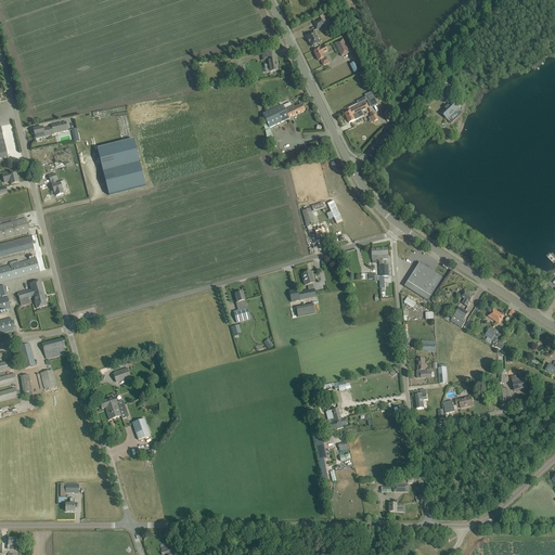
[(324,26),(321,20),(313,23),(317,29),(324,26)]
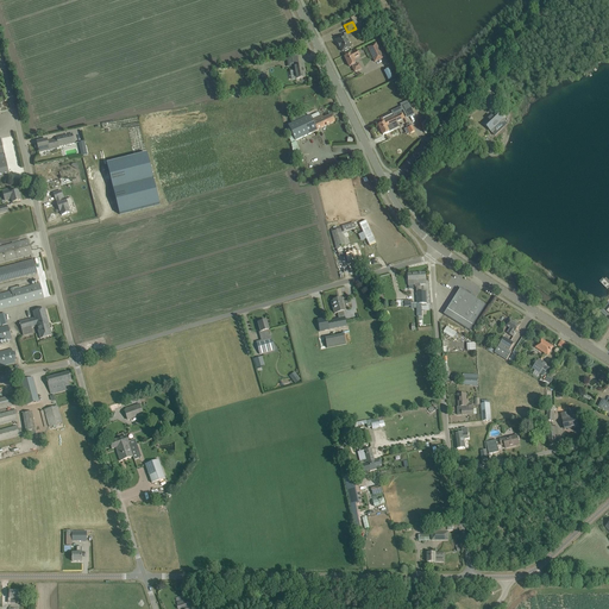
[(349,49),(350,48),(345,36),(336,41),(338,44),(338,45),(339,48),(340,48),(341,52),(344,51),(345,51),(349,50),(349,49)]
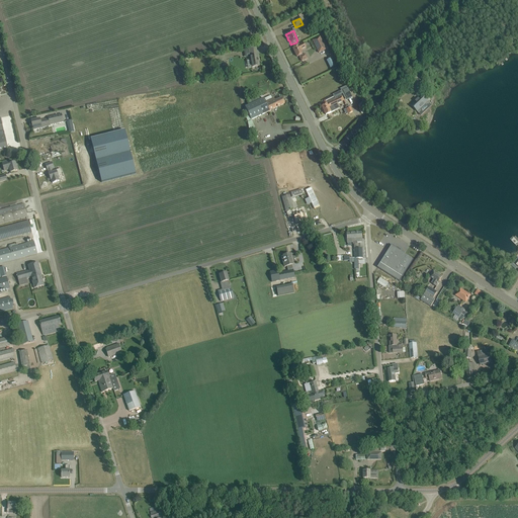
[(320,36),(314,39),(313,40),(319,54),(326,50),(320,36)]
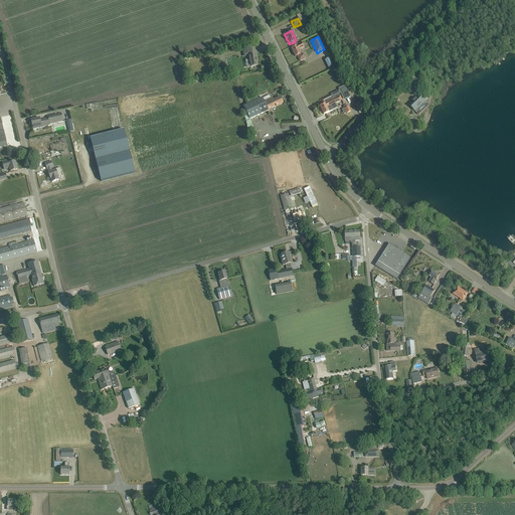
[(302,43),(291,48),(296,56),(298,55),(298,56),(300,61),(306,58),(303,54),(301,55),(299,51),(305,48),(302,43)]
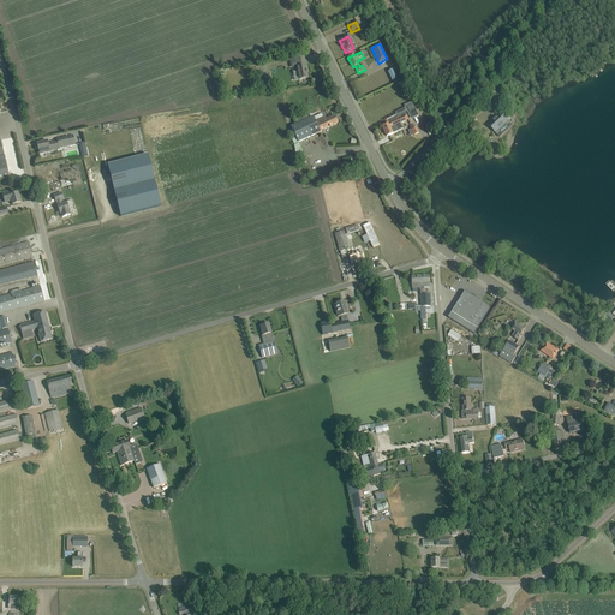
[(306,66),(300,67),(296,67),(296,72),(298,72),(299,81),(309,78),(306,66)]
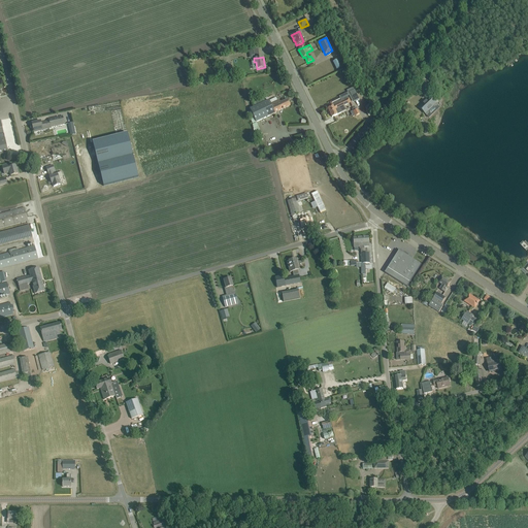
[(252,60),(246,61),(230,63),(231,73),(223,74),(224,78),(239,76),(238,71),(244,70),(245,69),(246,71),(254,69),(252,60)]
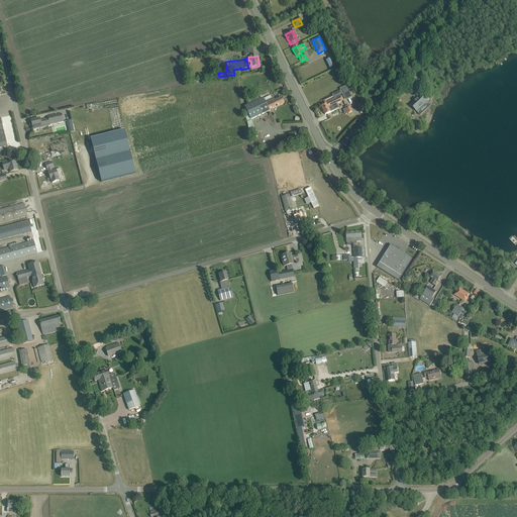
[(351,96),(347,88),(342,90),(346,98),(351,96)]
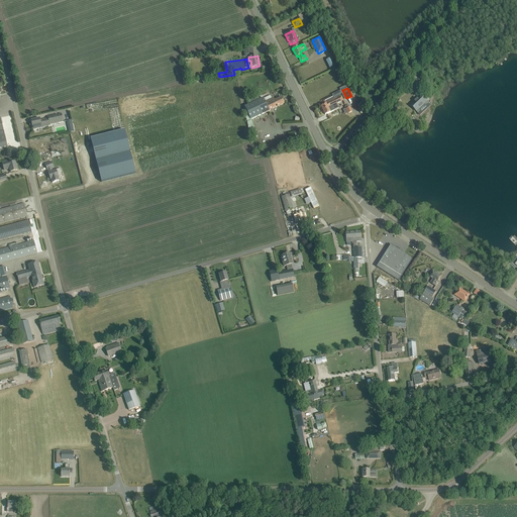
[(340,94),(333,98),(332,96),(323,101),(325,104),(321,106),(325,115),(338,108),(336,104),(343,100),(340,94)]
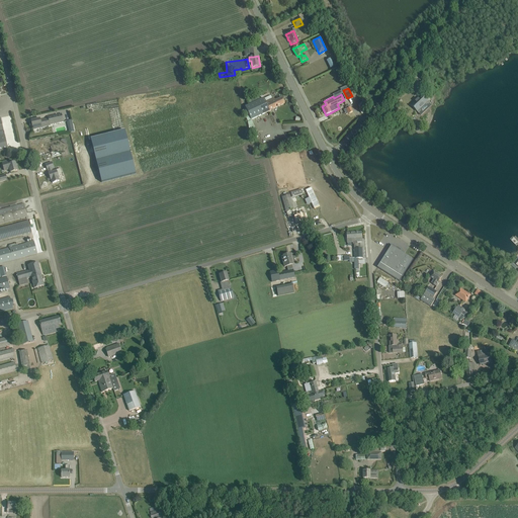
[(431,106),(425,99),(422,96),(412,105),(421,115),(431,106)]
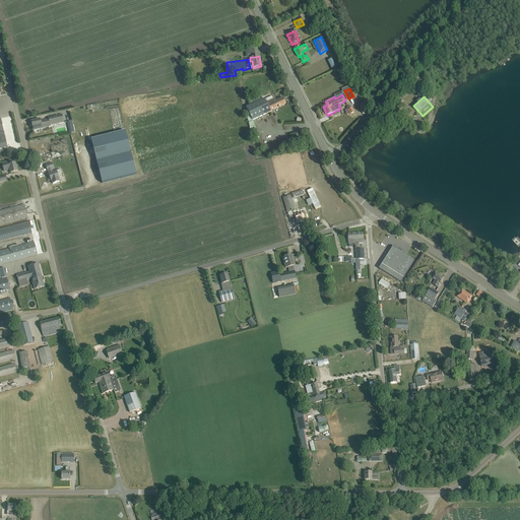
[(285,105),(282,99),(275,102),(274,100),(266,103),(265,99),(246,108),(252,121),(271,112),(270,111),(285,105)]
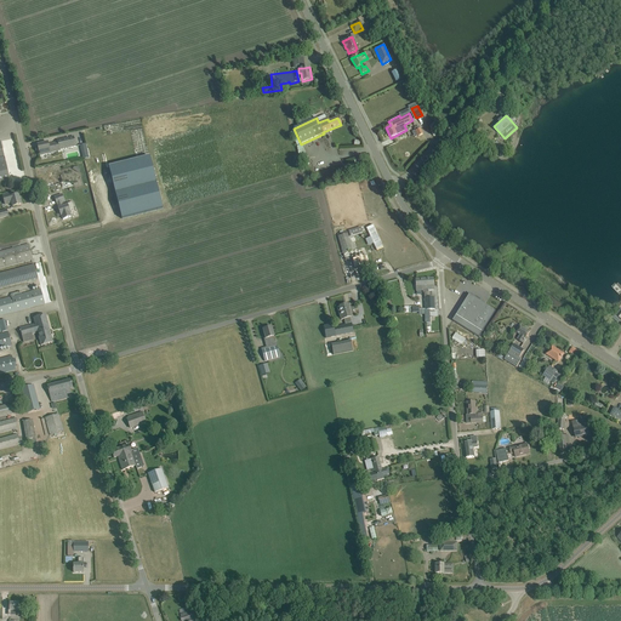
[(77,147),(74,137),(57,141),(58,143),(49,146),(47,143),(38,146),(40,155),(61,152),(61,151),(77,147)]
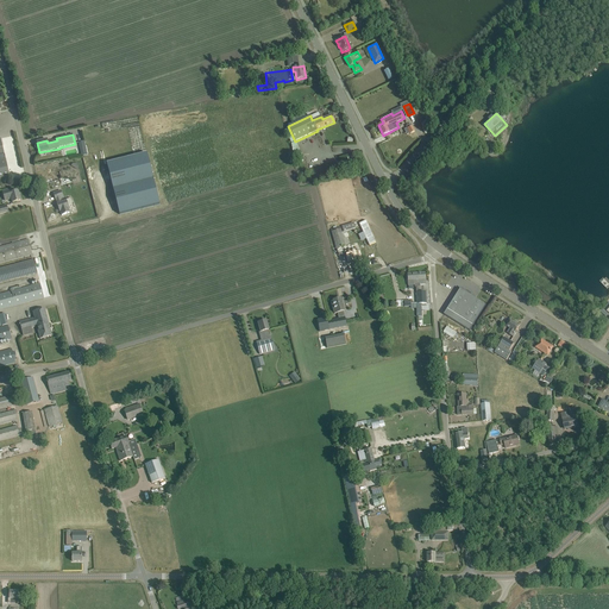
[(148,154),(106,164),(119,213),(119,215),(159,205),(148,154)]
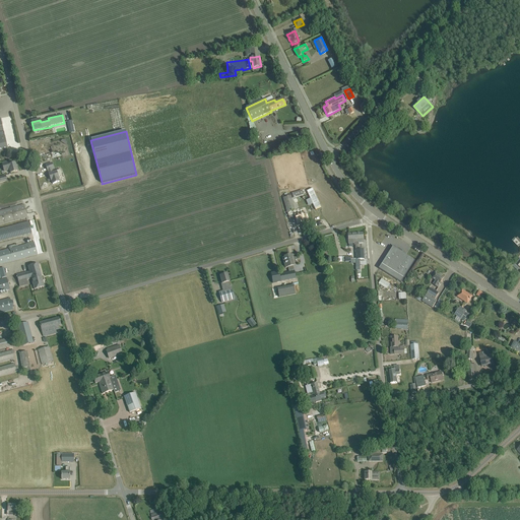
[(8,163),(2,165),(4,172),(10,170),(11,174),(17,172),(15,164),(9,165),(8,163)]
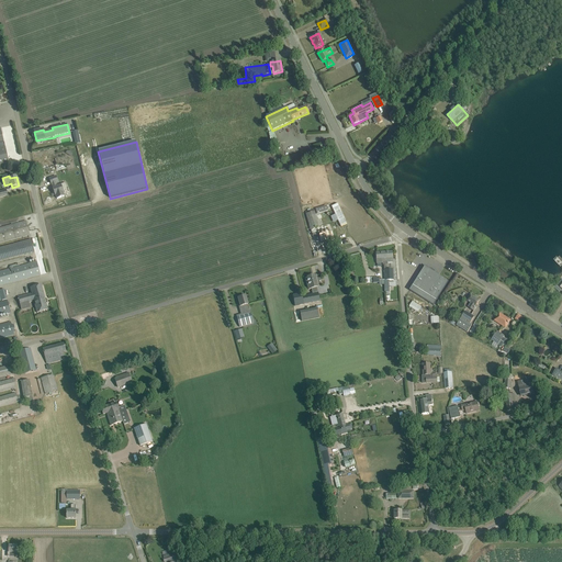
[(56,177),(49,179),(52,184),(54,189),(53,189),(55,195),(68,190),(66,183),(60,184),(60,186),(57,188),(56,183),(58,182),(56,177)]
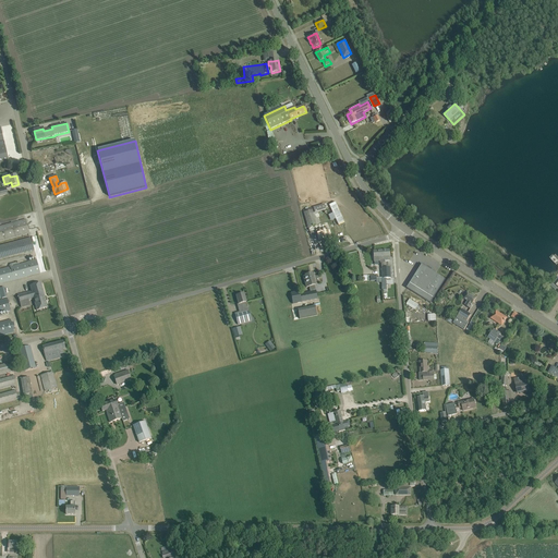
[(312,210),(304,213),(308,228),(316,226),(312,210)]
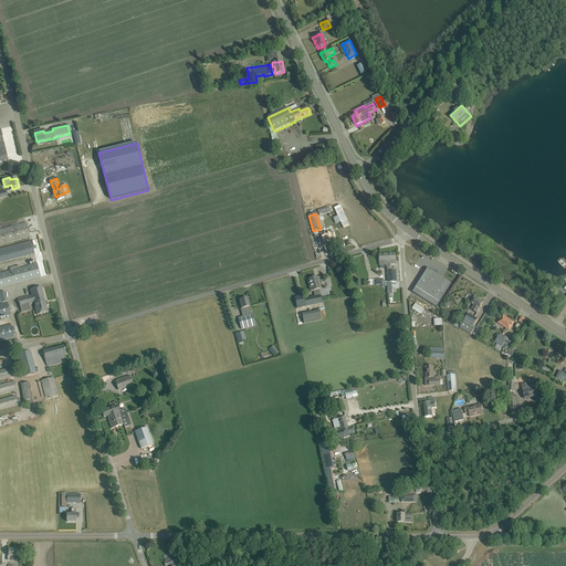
[(0,244),(24,239),(30,237),(25,222),(21,224),(0,229),(0,244)]
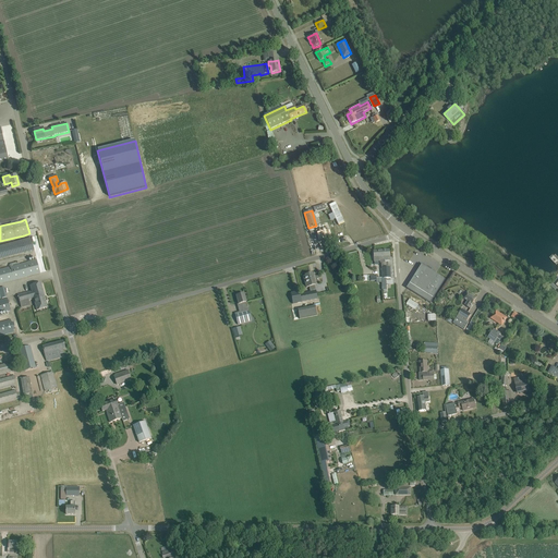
[(330,238),(326,226),(315,229),(318,241),(330,238)]
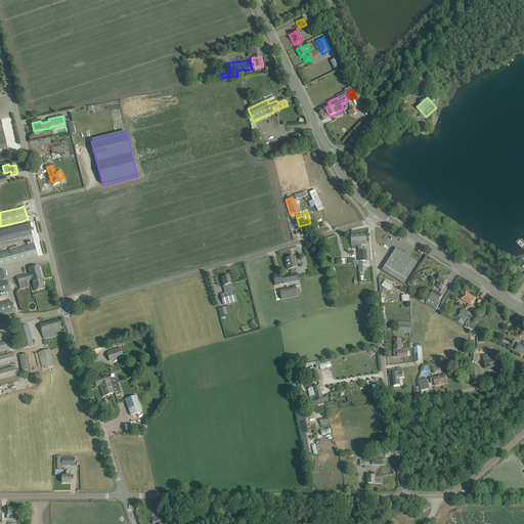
[(29,224),(0,230),(0,244),(32,236),(29,224)]
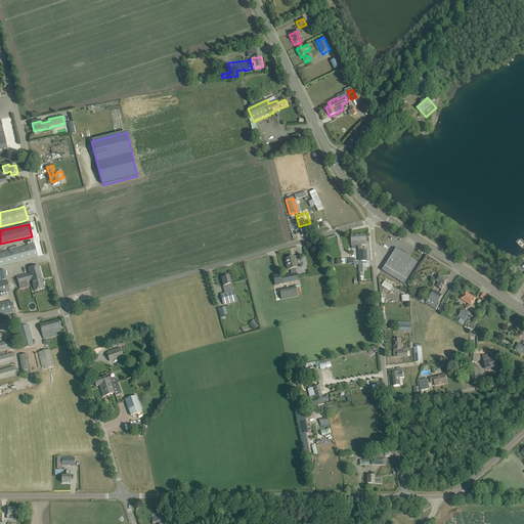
[(365,234),(356,235),(351,235),(351,246),(357,246),(357,247),(358,247),(358,261),(353,261),(353,258),(348,259),(348,261),(345,261),(345,263),(348,263),(348,264),(352,264),(352,266),(358,265),(358,272),(363,272),(362,264),(361,264),(361,261),(366,261),(366,251),(361,251),(361,245),(366,245),(365,234)]
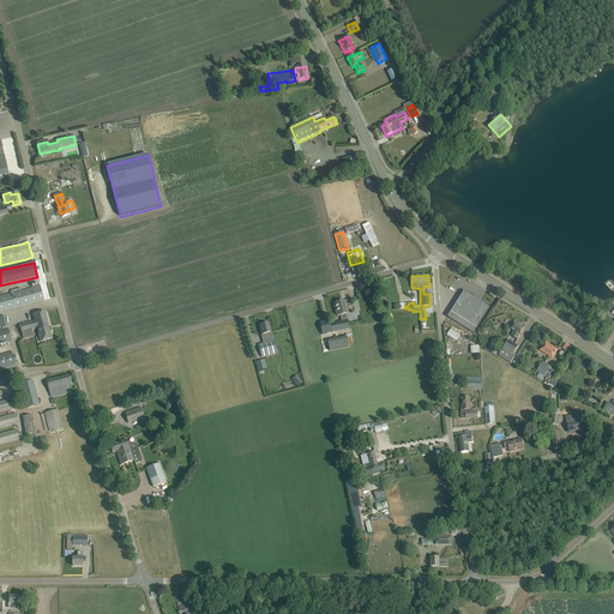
[(40,287),(35,288),(0,296),(0,312),(44,301),(40,287)]
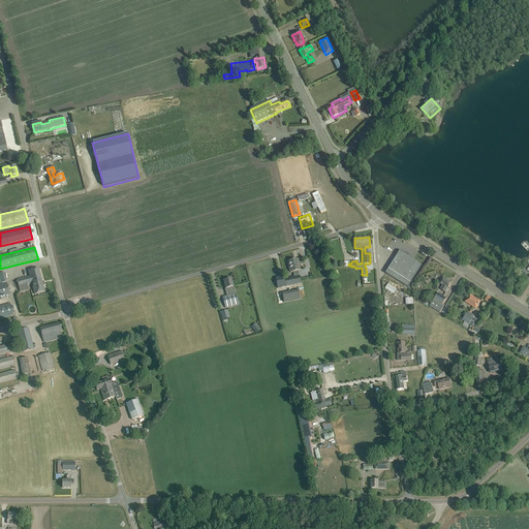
[(396,255),(397,256),(385,274),(408,288),(423,266),(408,256),(408,255),(400,250),(396,255)]
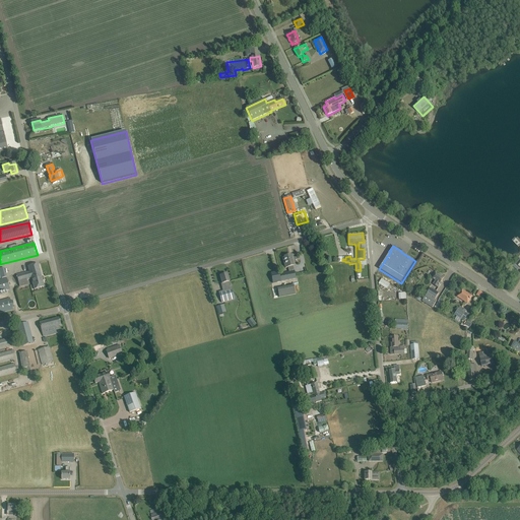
[(284,258),(283,258),(285,268),(294,266),(293,262),(290,255),(284,257),(284,258)]
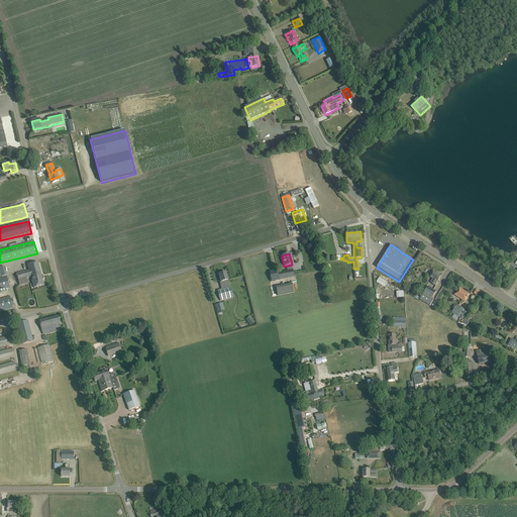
[(38,263),(33,264),(28,265),(29,270),(16,274),(18,281),(31,278),(34,288),(44,285),(38,263)]
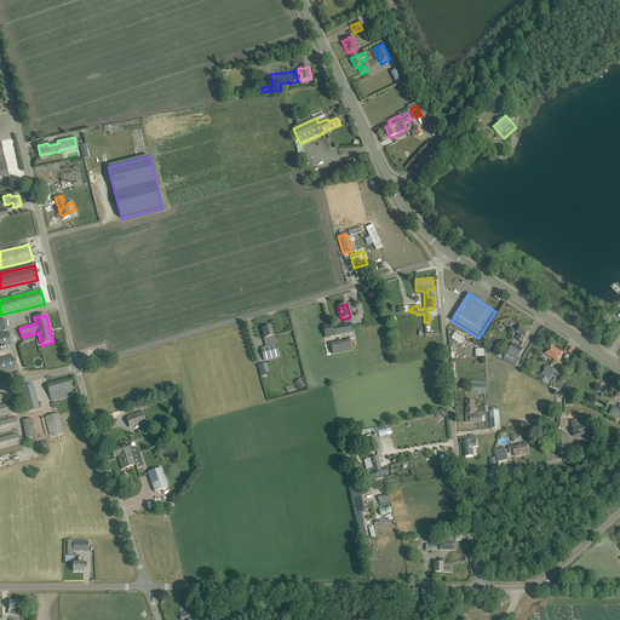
[(333,323),(323,326),(326,338),(329,337),(354,333),(351,323),(344,325),(333,327),(333,323)]
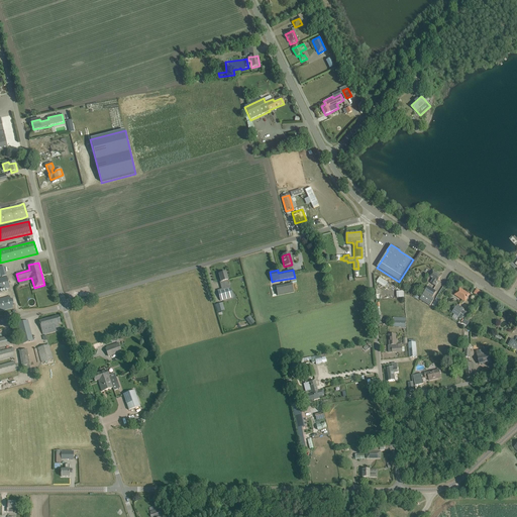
[(432,272),(429,276),(429,277),(433,279),(431,283),(436,286),(438,282),(441,277),(432,272)]
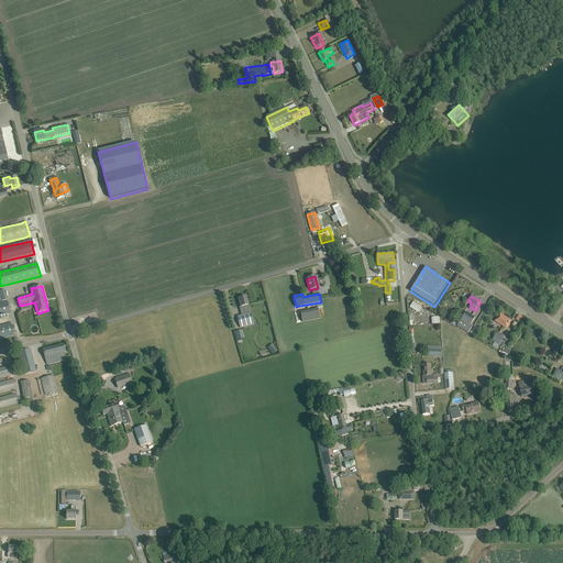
[(249,305),(247,301),(246,297),(239,299),(241,307),(240,308),(241,316),(236,317),(240,328),(254,323),(251,312),(250,312),(247,306),(249,305)]
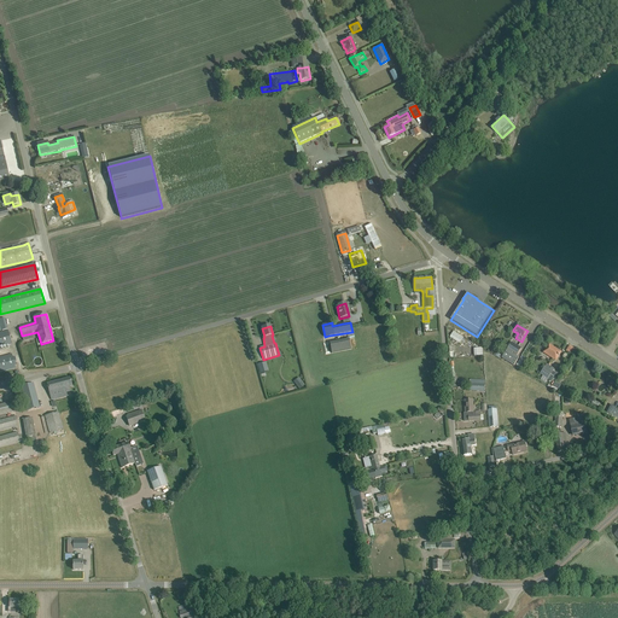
[(7,330),(5,331),(0,332),(0,347),(12,344),(7,330)]
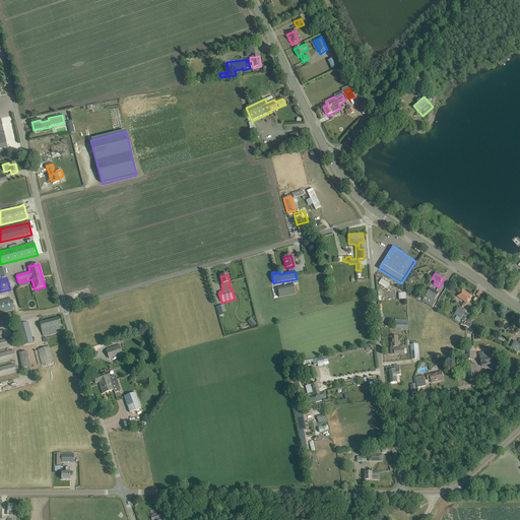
[(382,279),(379,284),(387,289),(390,284),(382,279)]
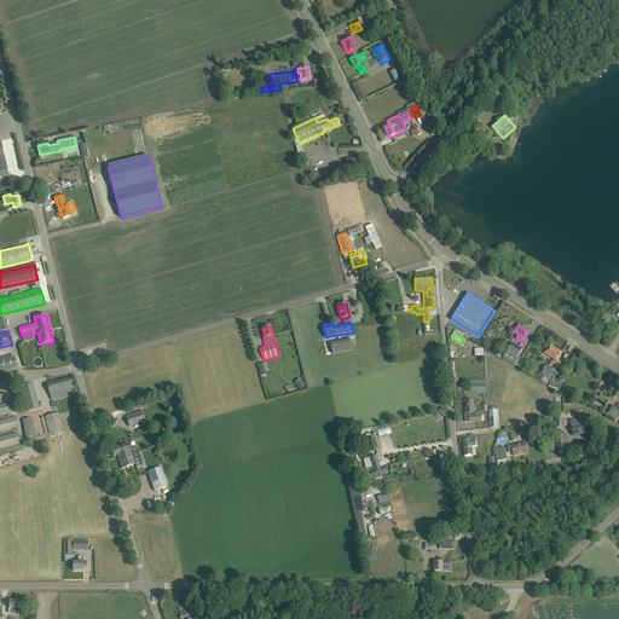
[(331,353),(352,351),(350,340),(329,342),(331,353)]
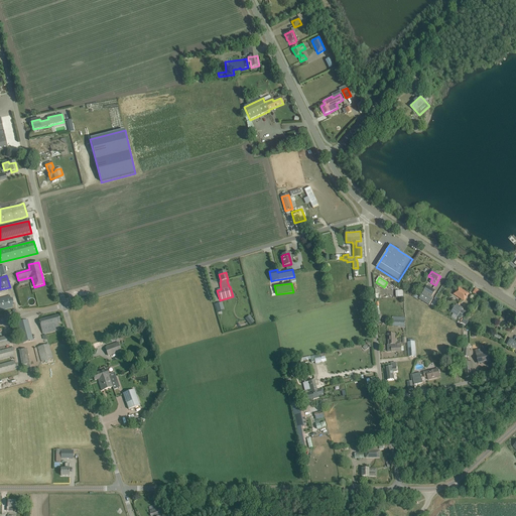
[(431,296),(435,291),(427,286),(423,291),(431,296)]
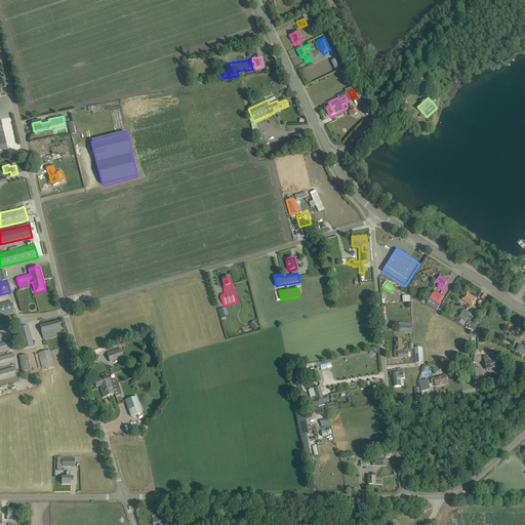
[(467,293),(463,297),(462,299),(472,307),(476,300),(472,296),(467,293)]
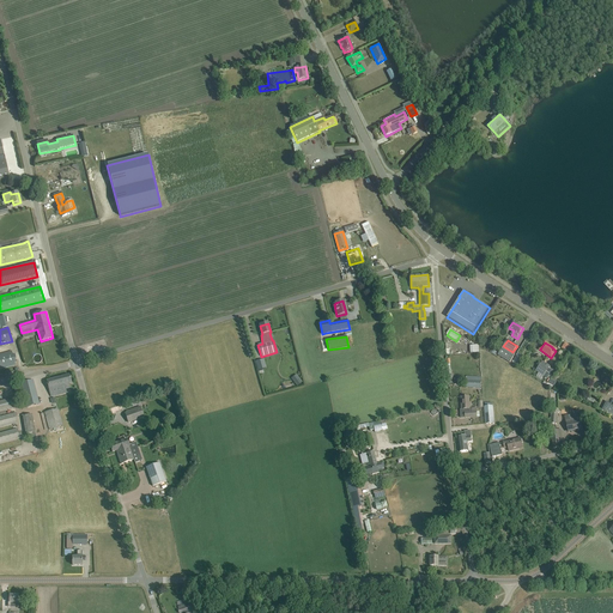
[(515,356),(503,347),(497,356),(510,363),(515,356)]
